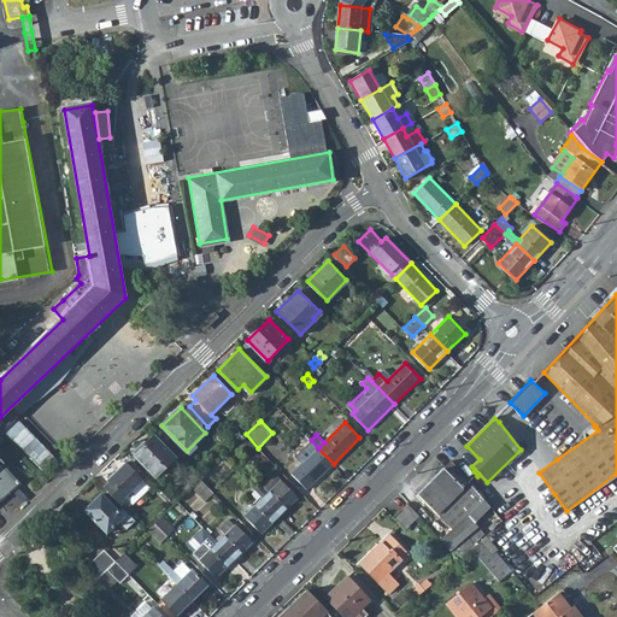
[(147,447),(145,445),(135,454),(159,480),(180,460),(157,438),(147,447)]
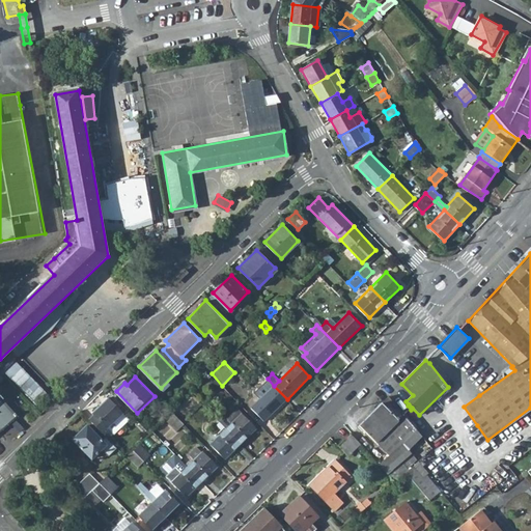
[(287,399),(274,386),(268,379),(254,390),(261,397),(251,408),(264,421),(287,399)]
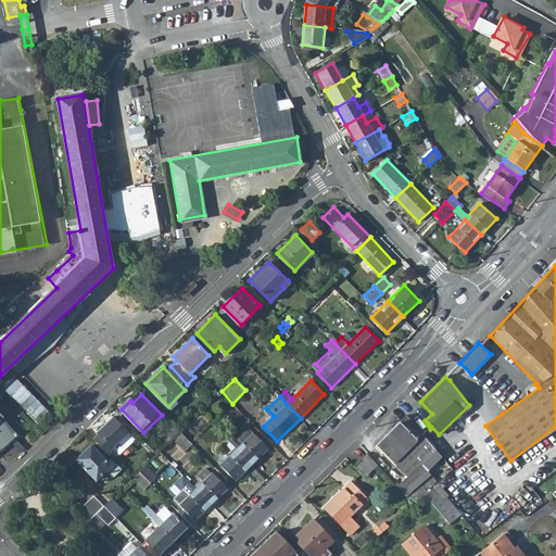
[(0,452),(2,451),(21,433),(4,416),(5,416),(0,409),(0,452)]
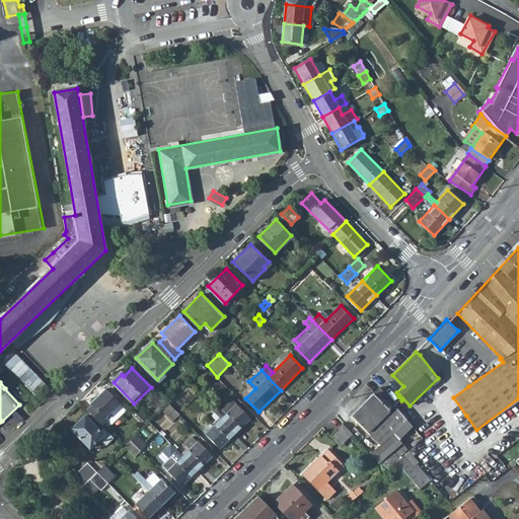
[(412,428),(379,388),(350,417),(378,446),(376,448),(384,457),(382,459),(390,467),(394,464),(399,460),(397,457),(406,449),(398,440),(412,428)]
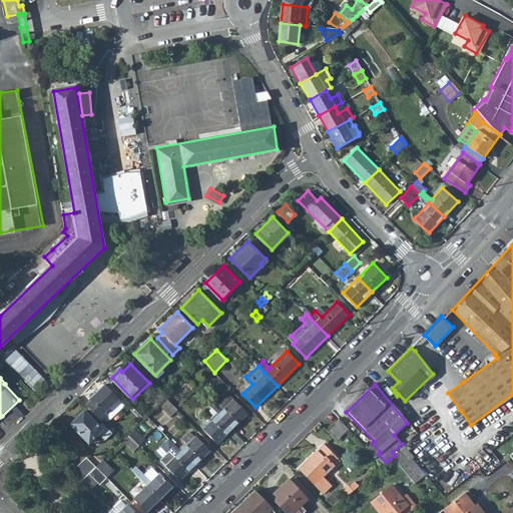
[(120,400),(105,385),(90,399),(92,401),(87,406),(105,425),(110,419),(105,414),(120,400)]
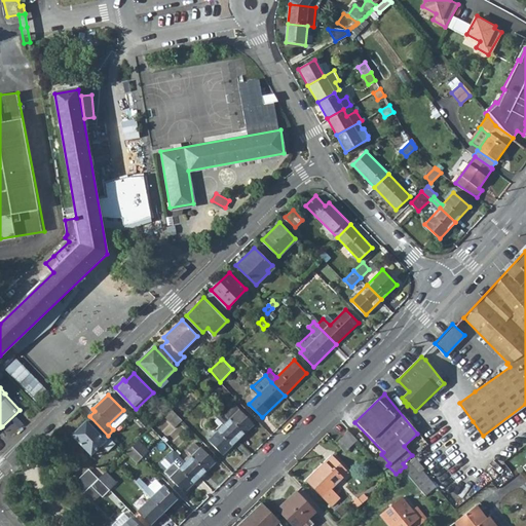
[(223,414),(229,419),(224,424),(238,440),(255,424),(234,404),(223,414)]
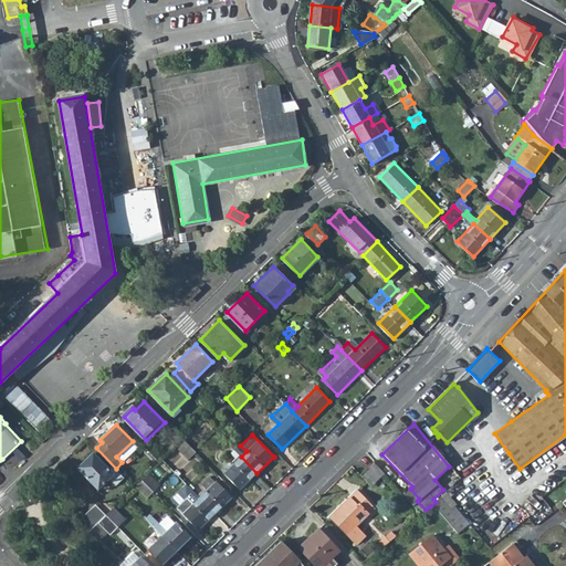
[(177,446),(189,458),(196,451),(184,439),(177,446)]
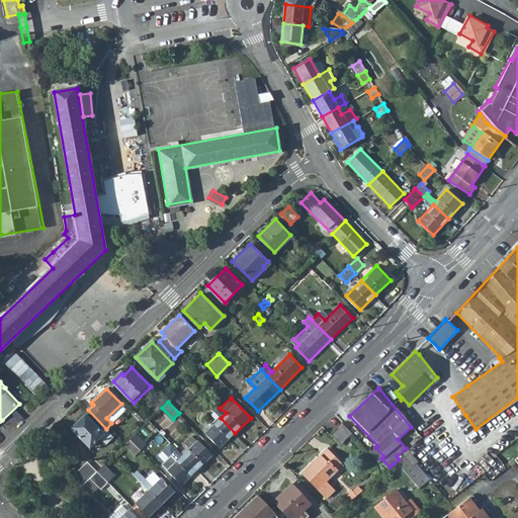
[(105,435),(87,416),(74,429),(92,448),(105,435)]
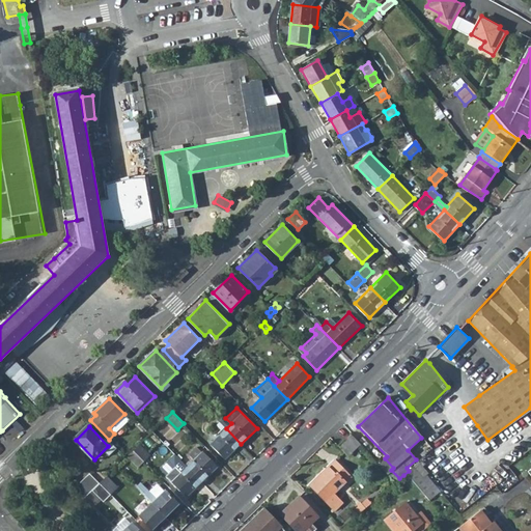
[(211,444),(225,459),(241,444),(226,428),(211,444)]
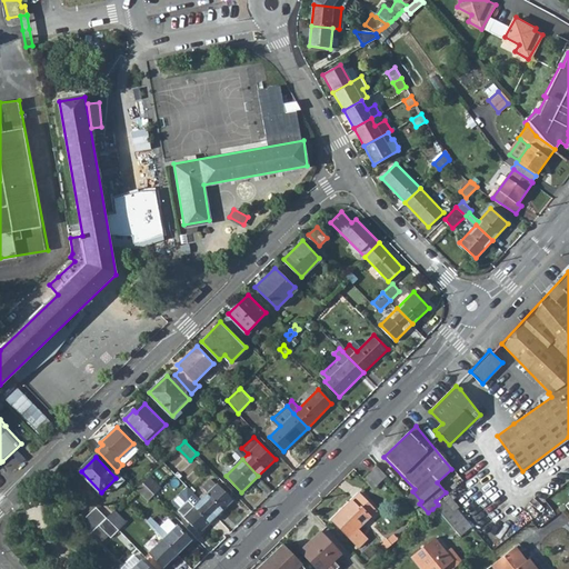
[(372,488),(383,476),(373,466),(362,478),(372,488)]
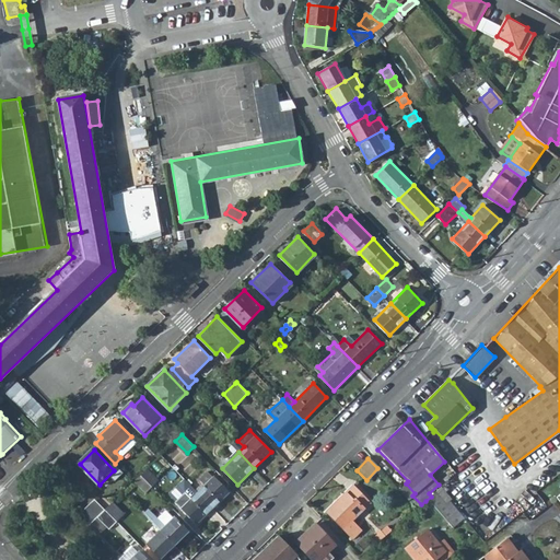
[(199,476),(206,485),(198,492),(213,508),(230,492),(207,468),(199,476)]
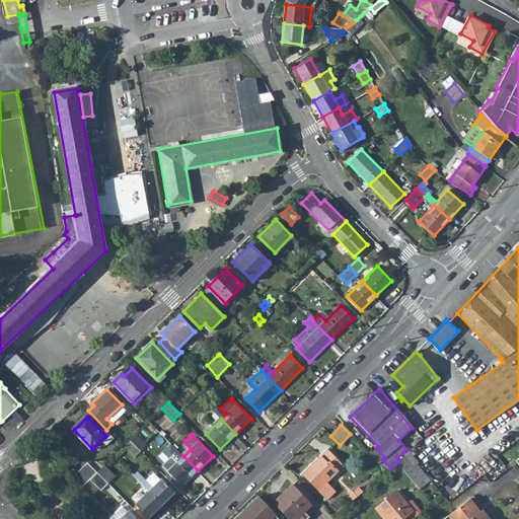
[(141,451),(147,445),(136,435),(131,440),(141,451)]
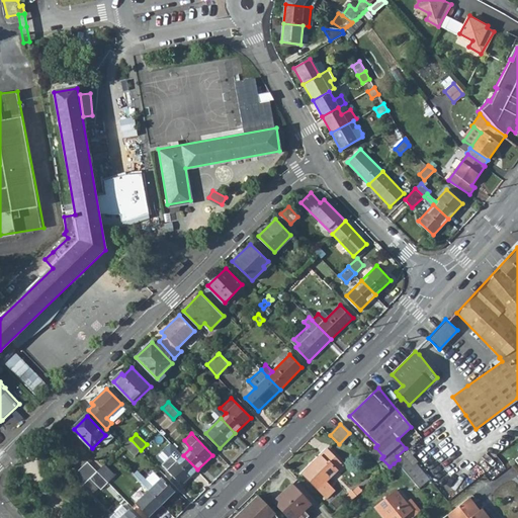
[(63,441),(58,436),(53,442),(57,447),(63,441)]
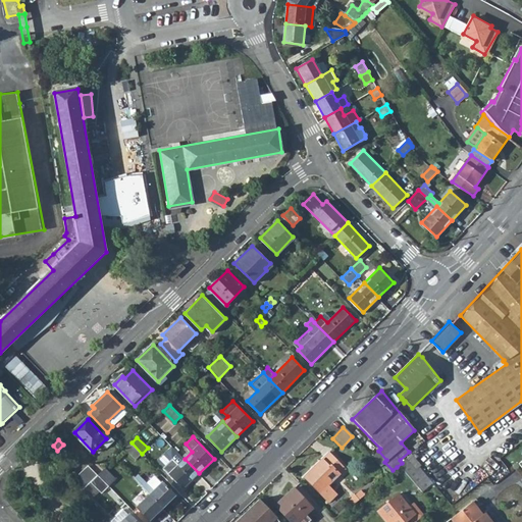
[(136,460),(142,454),(132,442),(125,449),(136,460)]
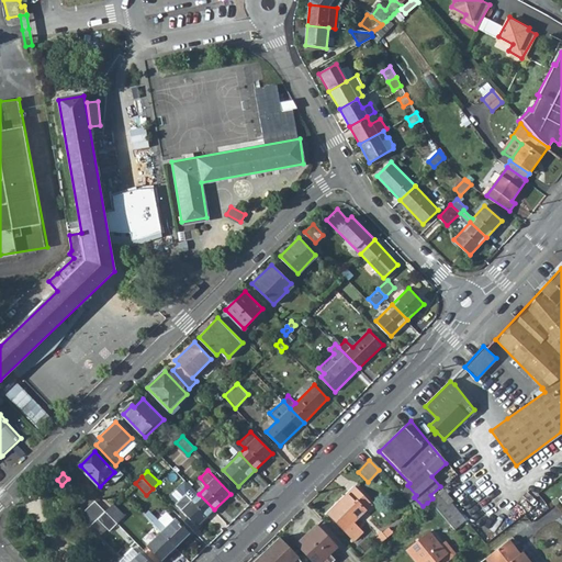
[(357,521),(375,504),(358,485),(332,510),(357,538),(364,531),(357,521)]
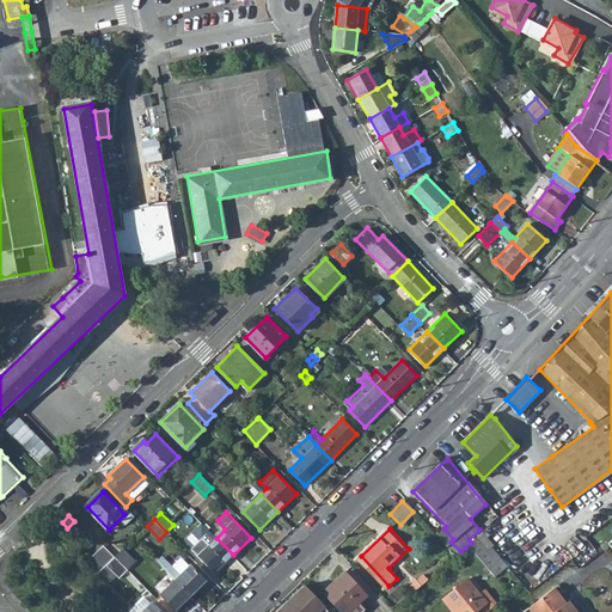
[(453,539),(444,528),(435,536),(452,555),(454,557),(460,551),(451,542),(453,539)]
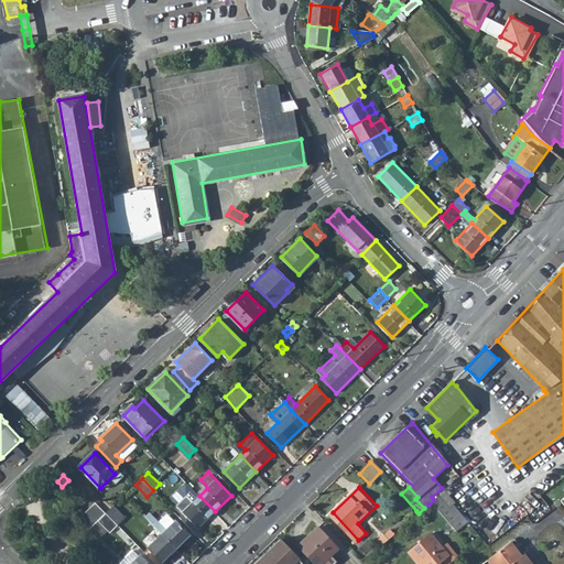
[(434,500),(429,505),(433,511),(437,508),(457,530),(468,521),(453,503),(451,505),(442,494),(434,500)]
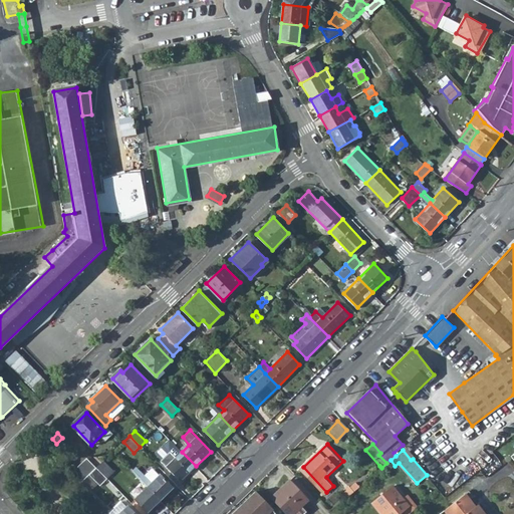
[(196,466),(182,452),(177,457),(172,451),(161,461),(181,481),(196,466)]
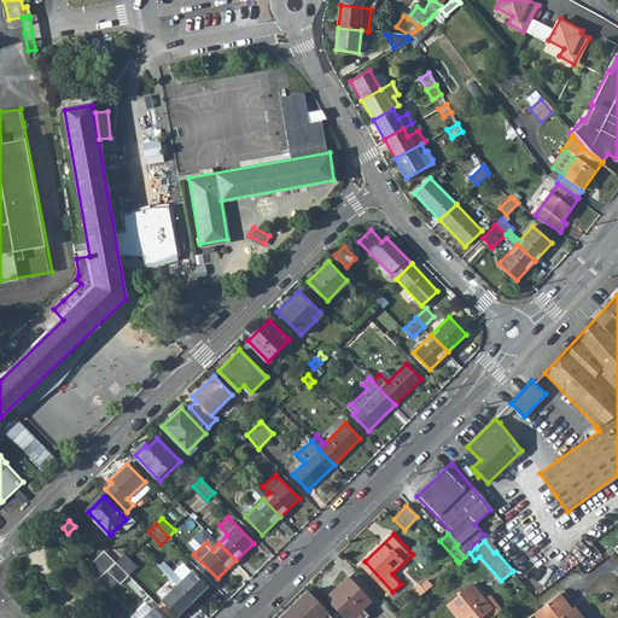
[(98,582),(109,571),(115,565),(104,553),(92,565),(97,582),(98,582)]
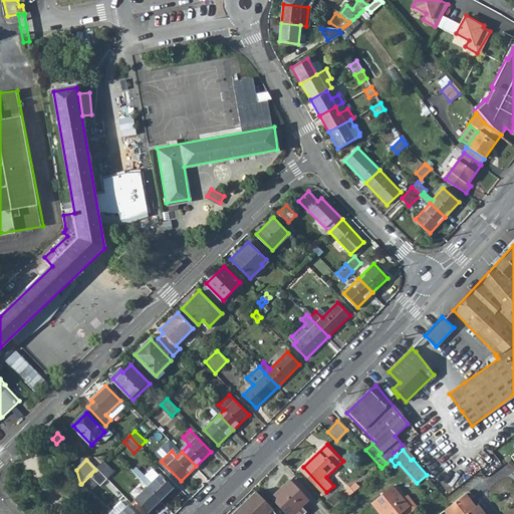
[(107,478),(115,470),(105,460),(97,468),(107,478)]
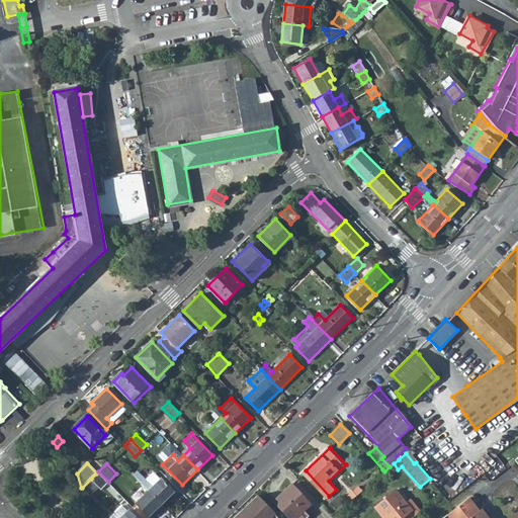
[(101,489),(108,482),(98,471),(96,473),(91,479),(101,489)]
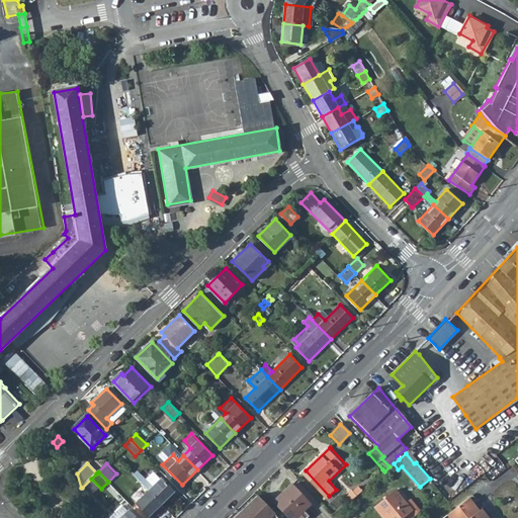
[(137,478),(149,491),(162,504),(174,493),(161,479),(153,487),(141,475),(137,478)]
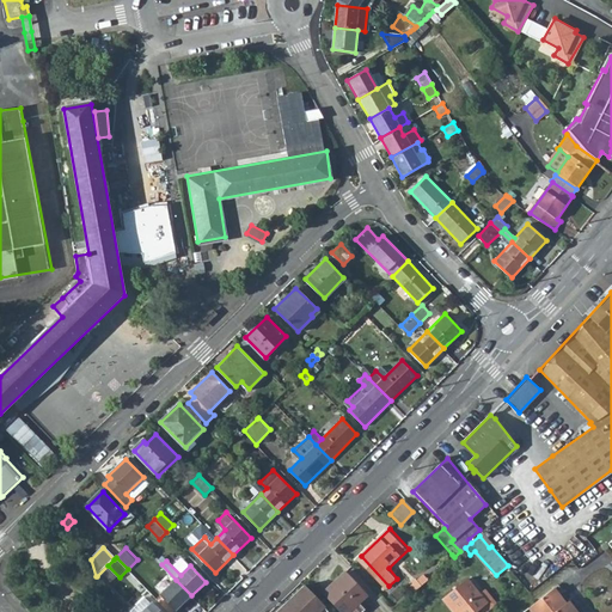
[(359,604),(367,595),(344,571),(334,581),(335,582),(323,593),(341,611),(360,611),(363,609),(359,604)]
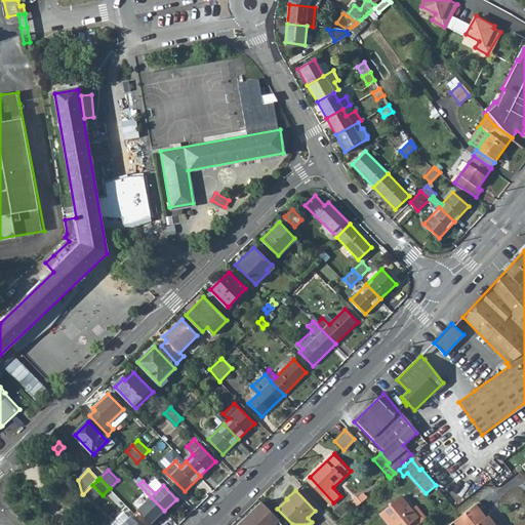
[(366,497),(362,491),(348,503),(352,510),(366,497)]
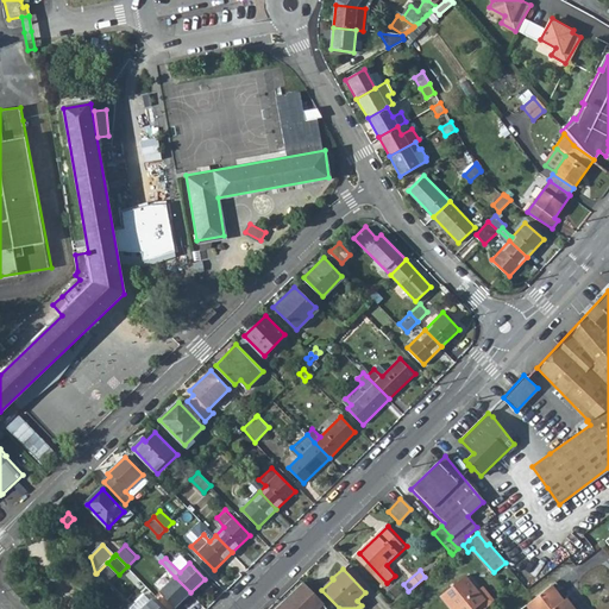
[(483,589),(478,591),(465,576),(440,597),(449,608),(475,608),(477,608),(487,608),(495,603),(483,589)]
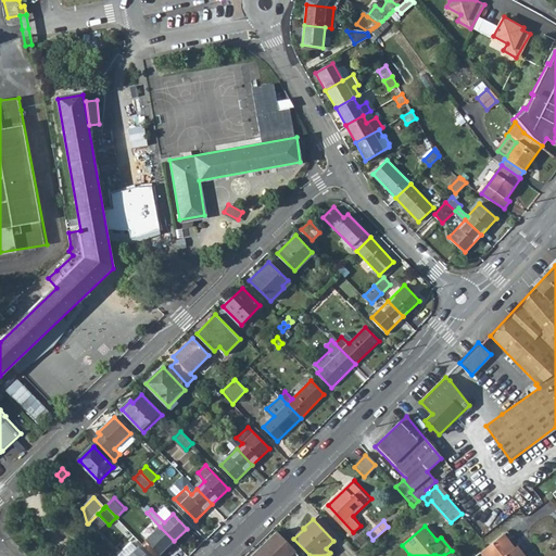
[(147,540),(161,554),(174,541),(160,527),(147,540)]
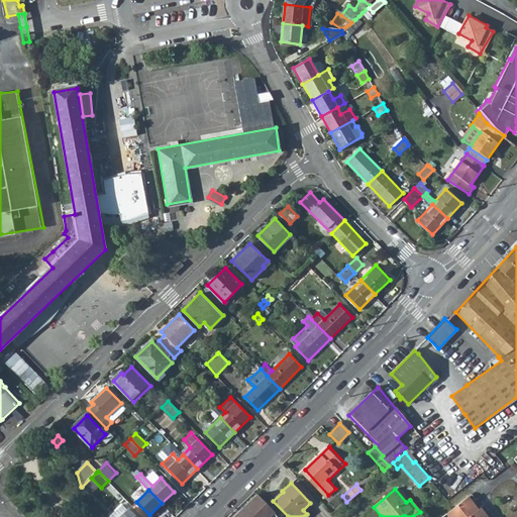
[(255,495),(231,516),(269,516),(273,513),(255,495)]
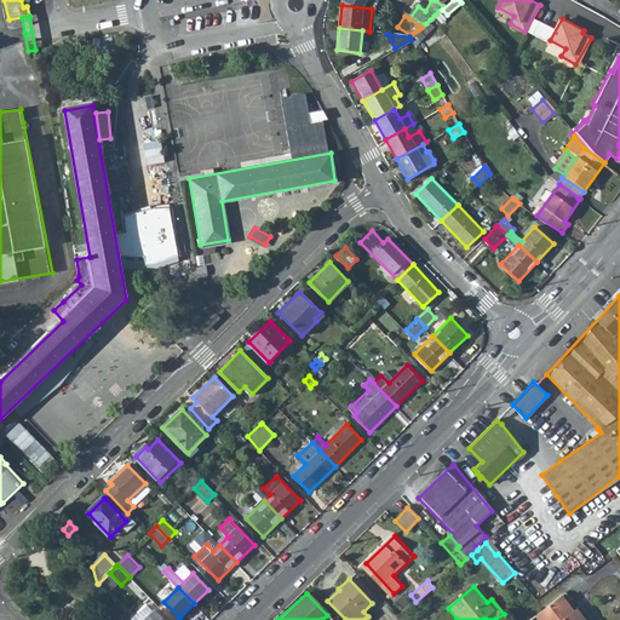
[(583,619),(579,614),(584,610),(580,606),(572,612),(563,601),(568,597),(566,593),(537,615),(539,619),(583,619)]
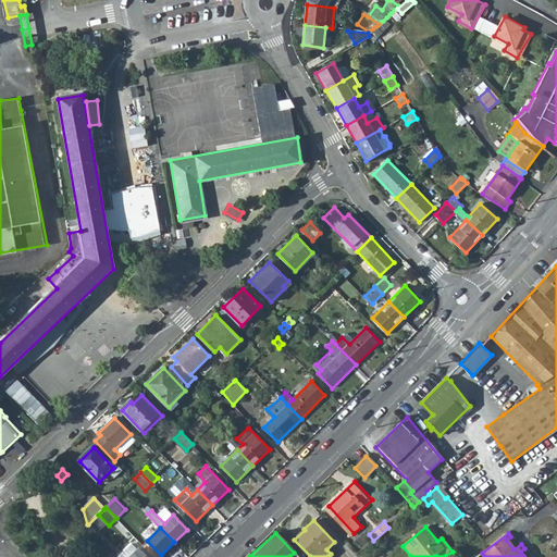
[(146,556),(132,542),(118,555),(120,556),(146,556)]
